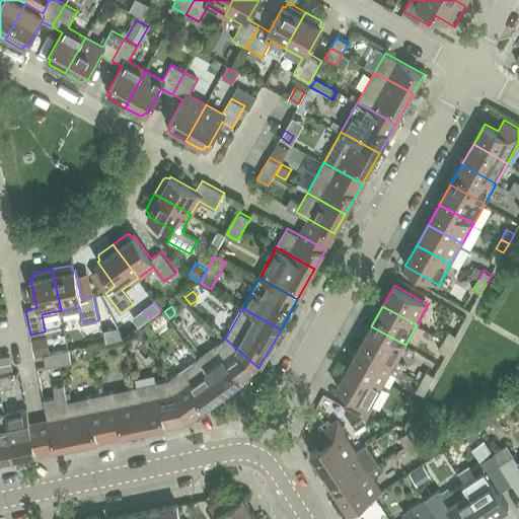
[(402,370),(406,364),(397,359),(405,345),(371,326),(360,347),(402,370)]
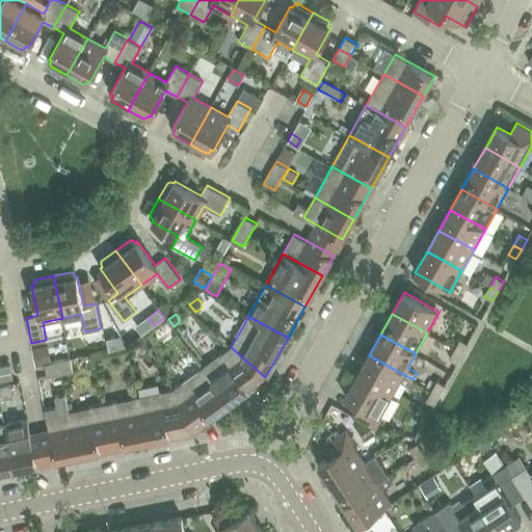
[(107,339),(109,349),(125,346),(121,336),(107,339)]
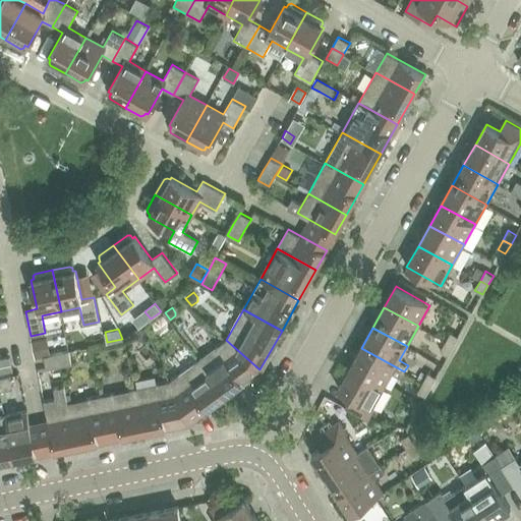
[(446,341),(454,346),(459,336),(451,332),(446,341)]
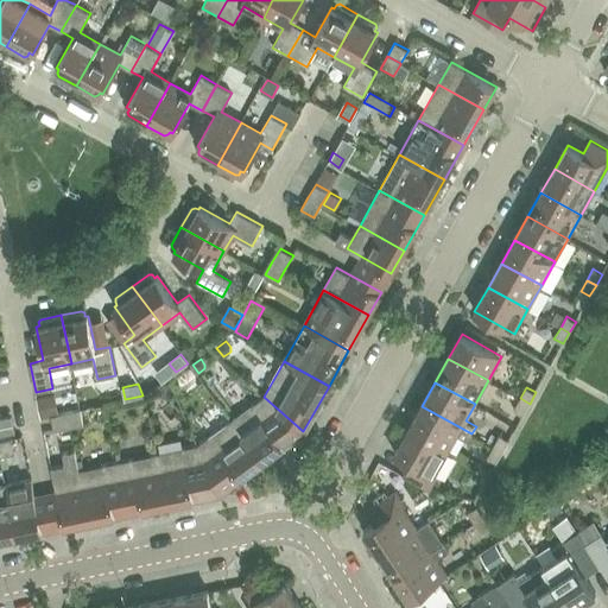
[(54,393),(37,397),(38,403),(40,417),(58,413),(54,393)]
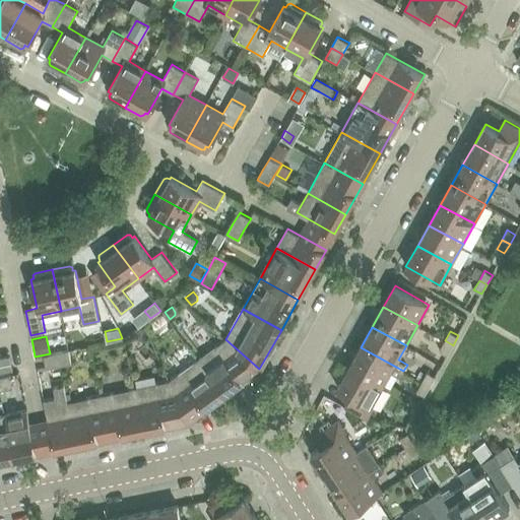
[(197,360),(223,395),(259,369),(225,339),(197,360)]
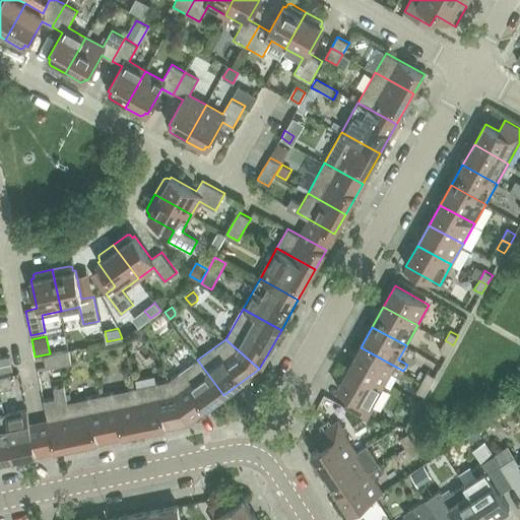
[(453,345),(445,340),(440,350),(448,354),(453,345)]
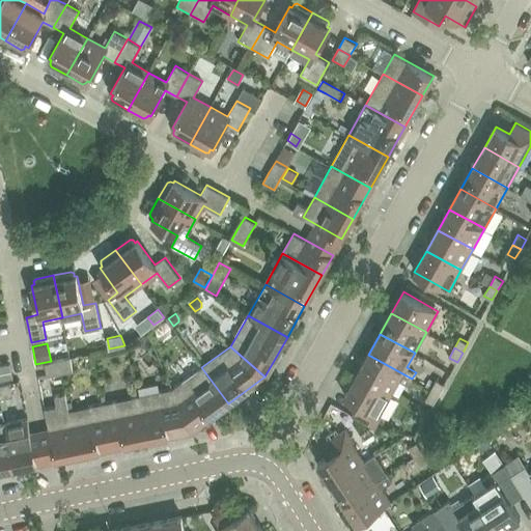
[(391,394),(399,380),(409,385),(412,379),(368,355),(357,374),(391,394)]
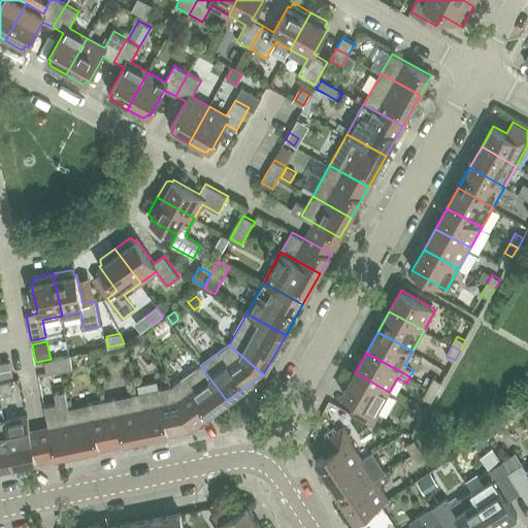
[(70,356),(58,358),(44,361),(47,373),(60,371),(73,368),(70,356)]
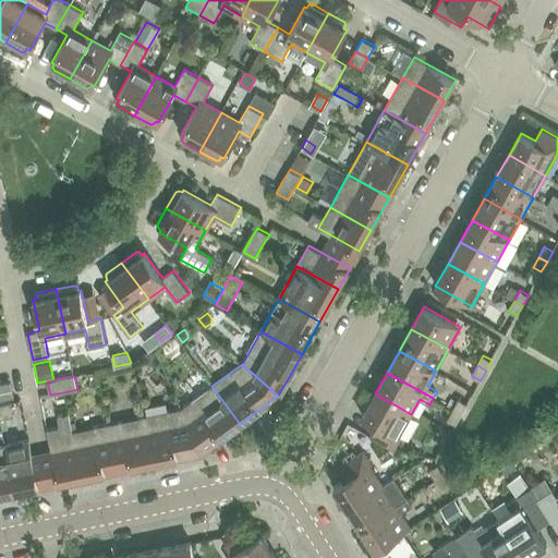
[(11,381),(0,383),(0,399),(14,397),(11,381)]
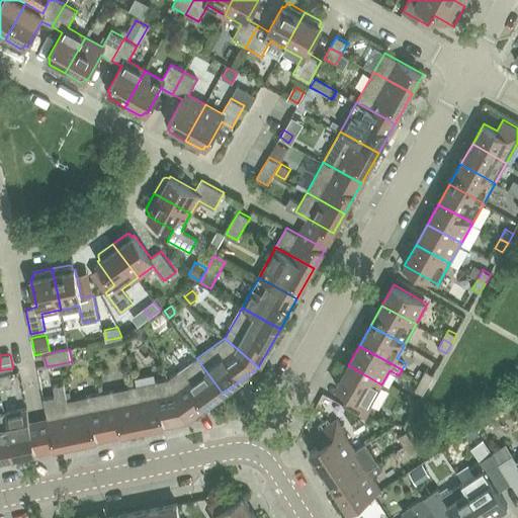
[(223,394),(196,358),(168,379),(186,420),(223,394)]
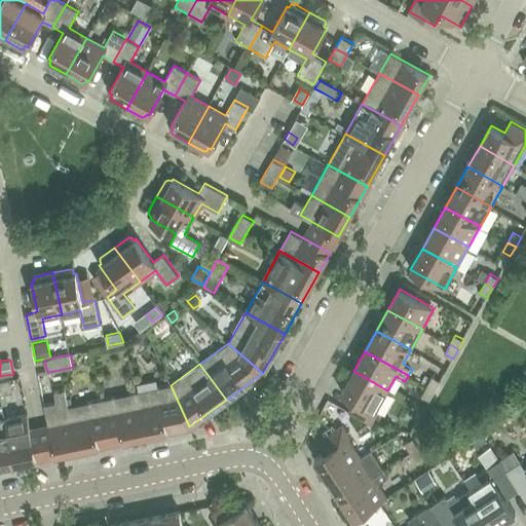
[(387,390),(353,371),(341,392),(354,400),(349,411),(372,423),(378,412),(376,411),(387,390)]
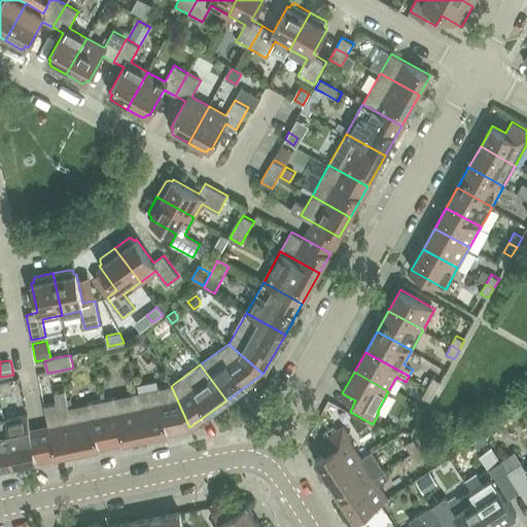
[(428,386),(435,391),(442,381),(433,377),(428,386)]
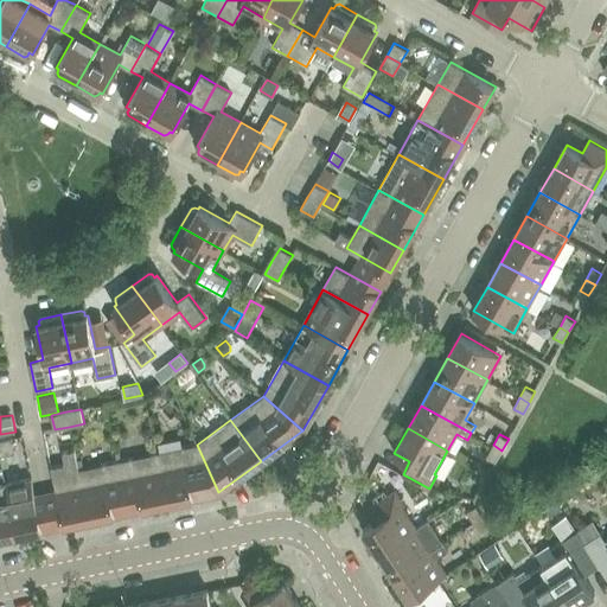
[(12,438),(0,440),(0,455),(16,452),(12,438)]
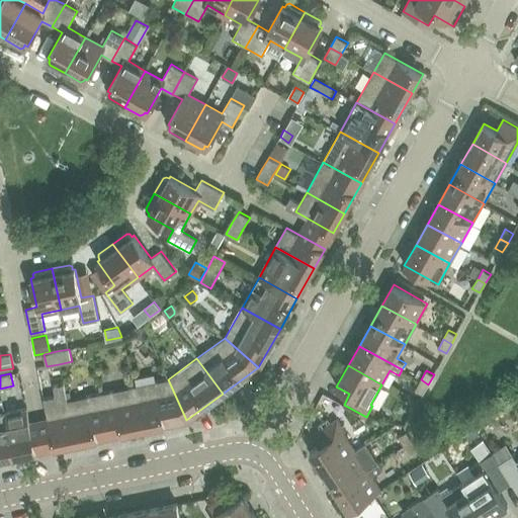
[(143,429),(186,420),(168,379),(135,386),(143,429)]
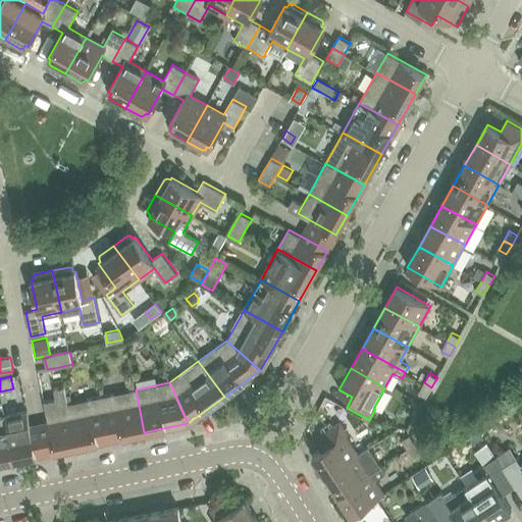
[(431,387),(424,382),(418,393),(426,397),(431,387)]
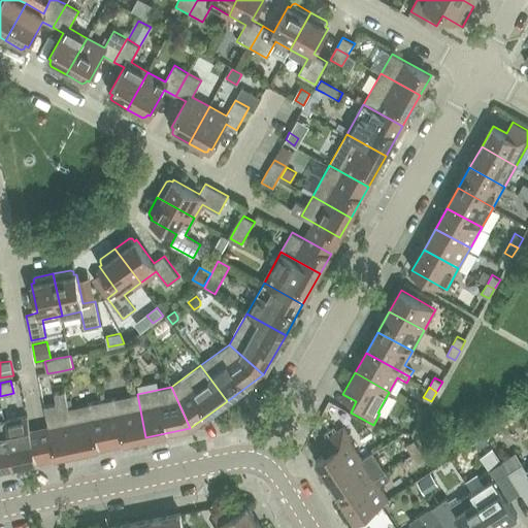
[(69,407),(65,391),(55,393),(57,403),(44,406),(48,426),(55,456),(77,452),(68,408),(69,407)]
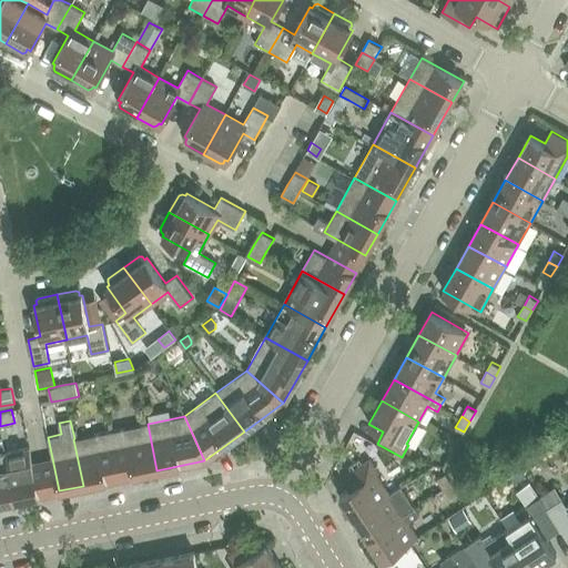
[(110,432),(120,478),(156,470),(148,424),(110,432)]
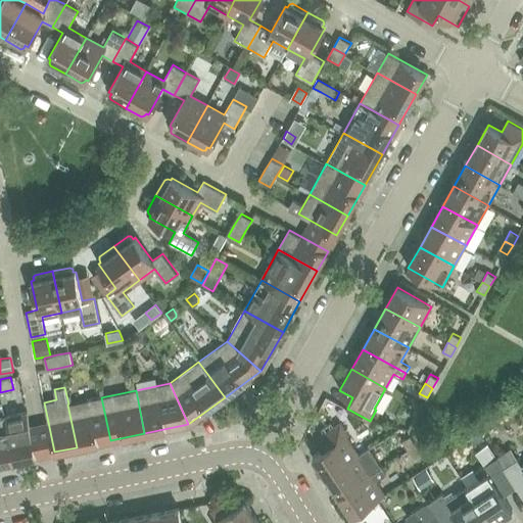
[(67,405),(77,447),(110,440),(101,397),(68,403),(67,405)]
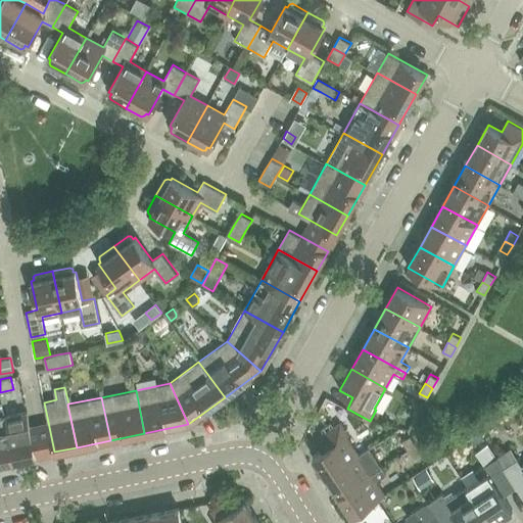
[(28,413),(5,417),(14,461),(36,456),(30,425),(28,413)]
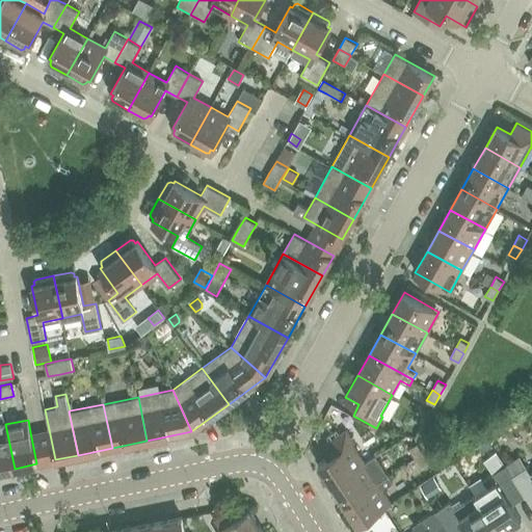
[(0,471),(15,469),(5,424),(0,425),(0,471)]
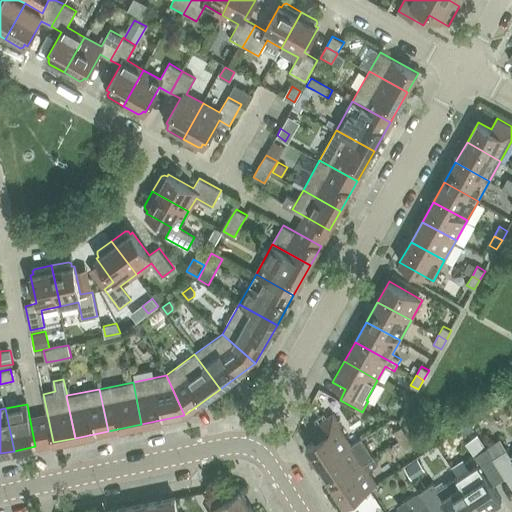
[(47,413),(29,416),(35,446),(53,442),(47,413)]
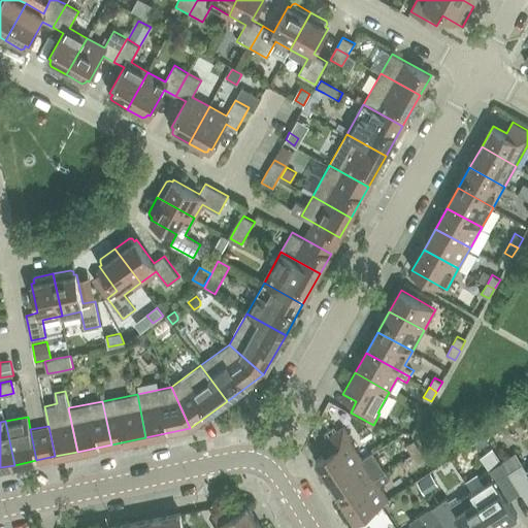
[(329,481),(362,459),(350,439),(351,438),(343,427),(320,443),(327,454),(316,460),(329,481)]
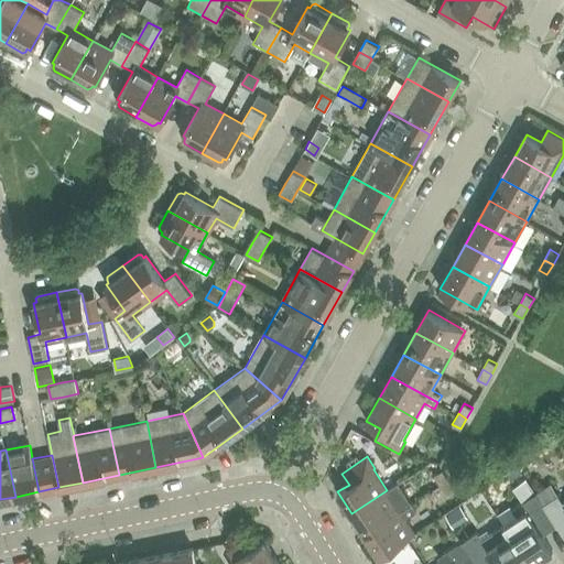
[(517,466),(507,473),(511,478),(521,472),(517,466)]
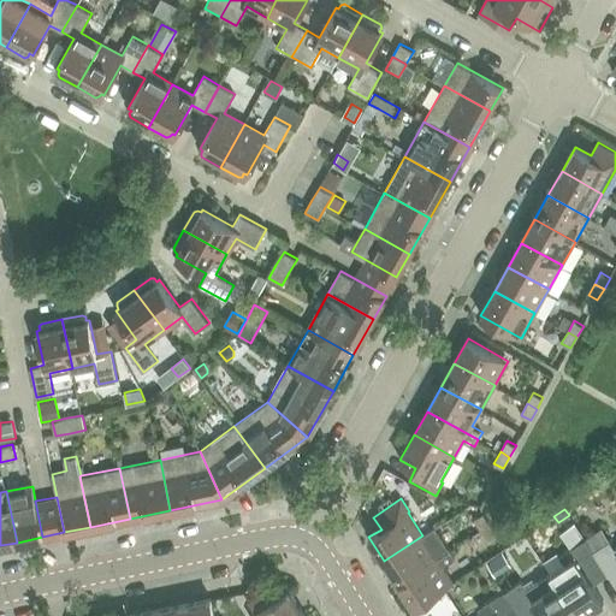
[(481,529),(490,523),(484,514),(474,519),(481,529)]
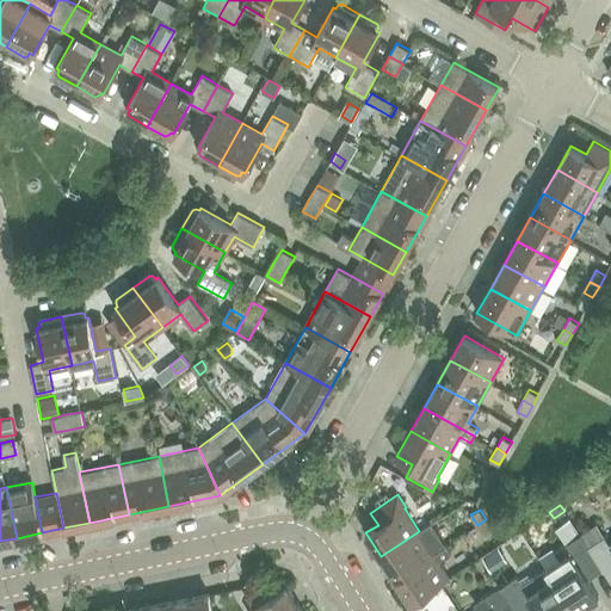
[(486,519),(477,525),(485,536),(493,530),(486,519)]
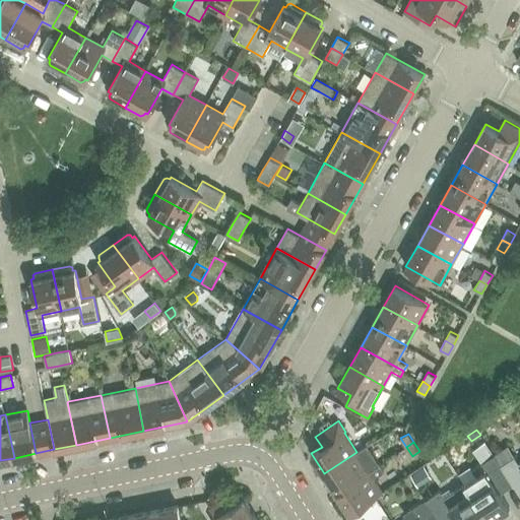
[(337,493),(380,464),(367,445),(356,452),(324,473),(337,493)]
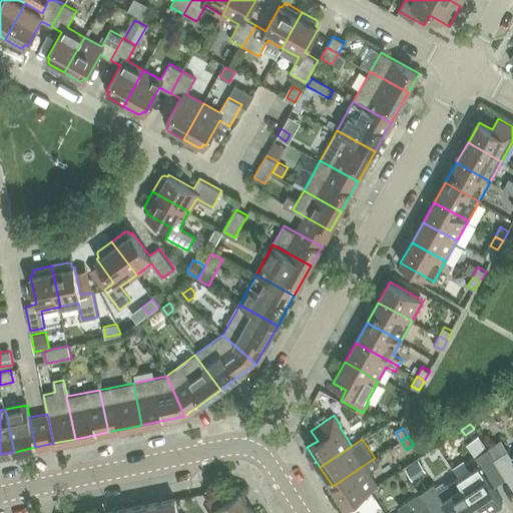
[(458,477),(481,512),(483,512),(503,500),(489,479),(502,471),(494,459),(488,449),(466,463),(471,469),(458,477)]
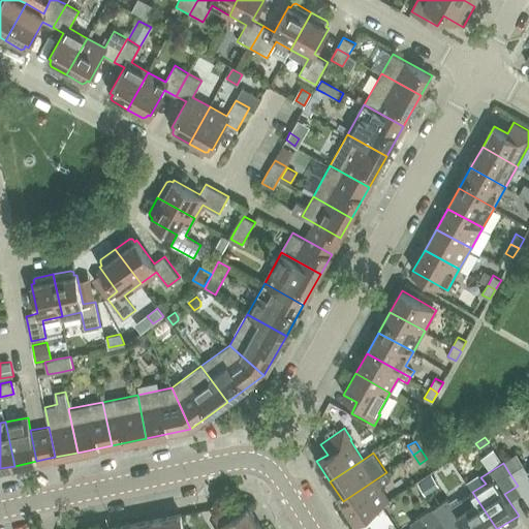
[(509,473),(518,486),(525,496),(528,493),(528,469),(528,470),(524,464),(509,473)]
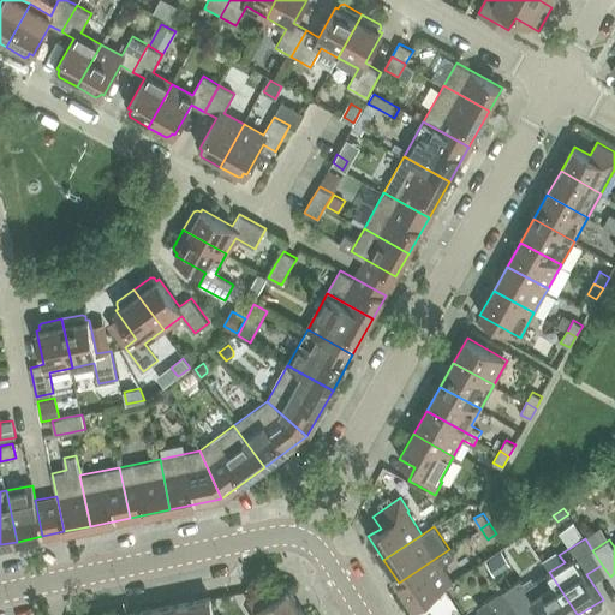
[(453,580),(443,567),(455,559),(449,549),(399,583),(415,607),(453,580)]
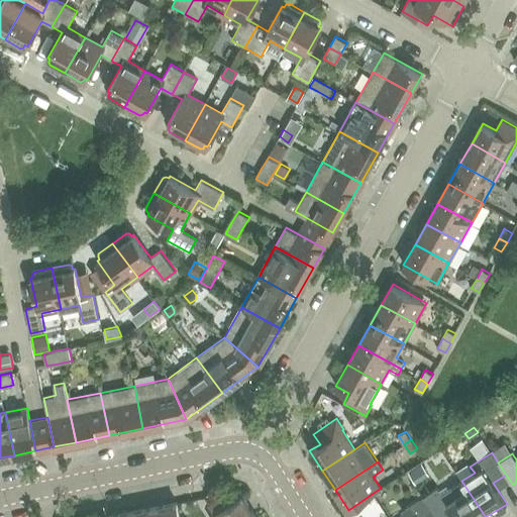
[(485,516),(461,481),(442,494),(437,488),(424,497),(437,516),(440,516),(451,510),(455,516),(485,516)]
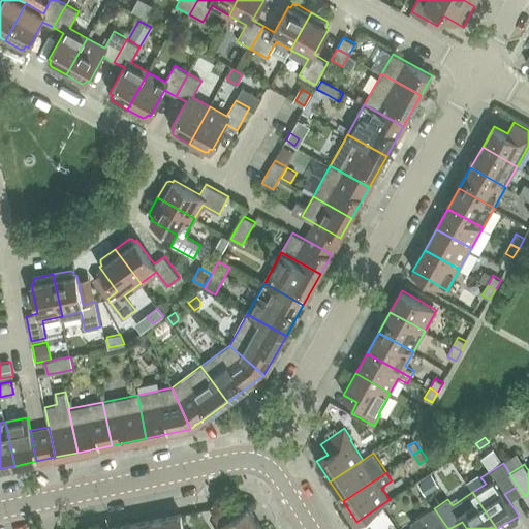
[(214,528),(257,528),(260,527),(247,506),(230,518),(225,510),(214,517),(220,525),(214,528)]
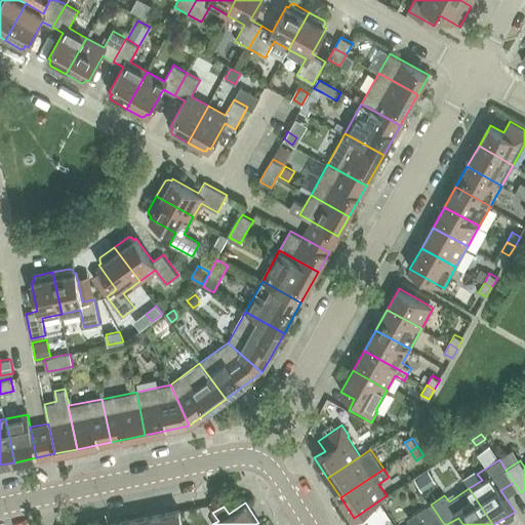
[(444,524),(431,505),(414,515),(413,516),(412,517),(411,518),(411,519),(411,521),(411,522),(411,523),(411,524),(444,524)]
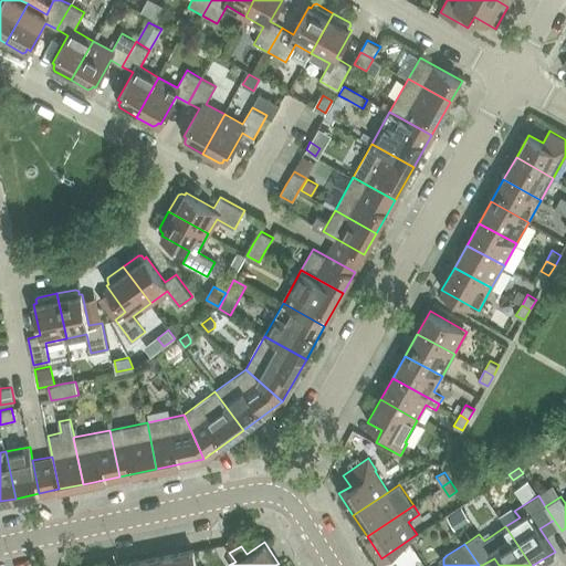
[(169,556),(170,565),(197,565),(195,551),(169,556)]
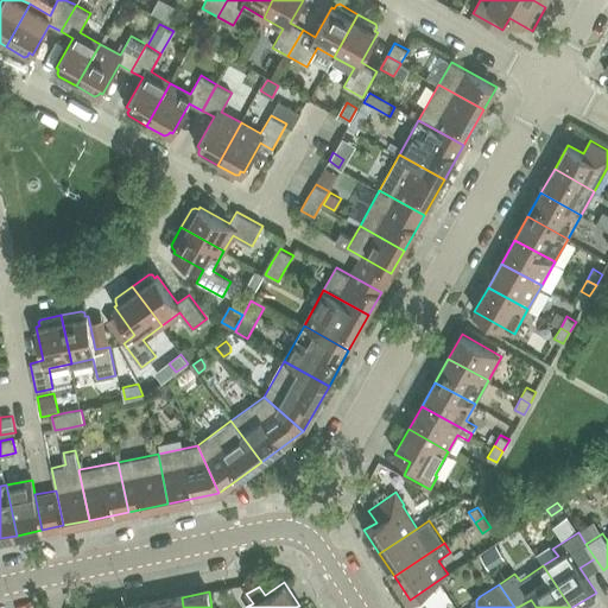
[(183,607),(182,597),(154,603),(156,607),(183,607)]
